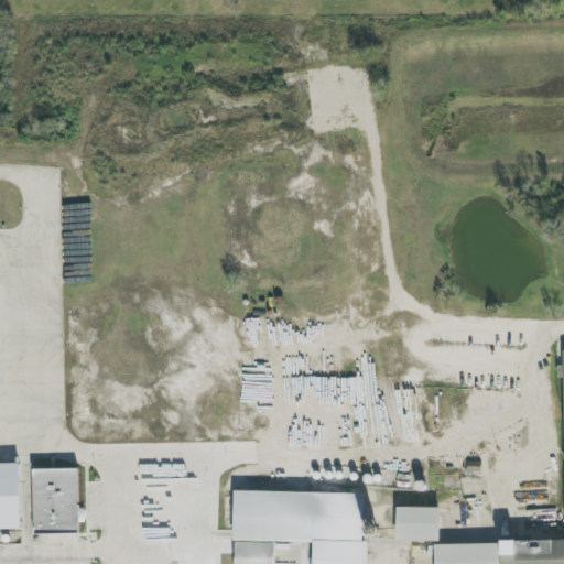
[(0,464),(0,530),(22,530),(21,464),(0,464)]
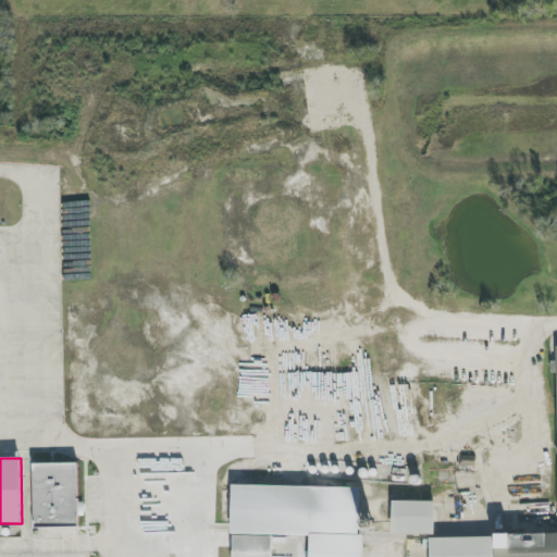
[(33,465),(34,527),(79,525),(77,463),(33,465)]
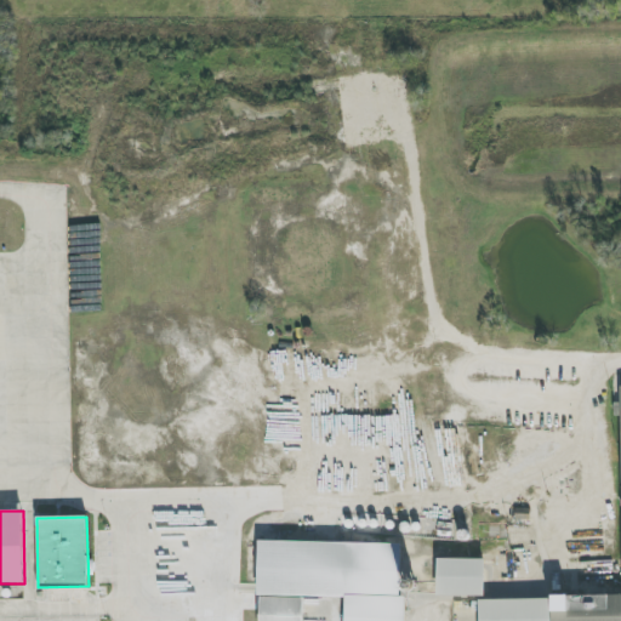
[(400,543),(260,542),(258,620),(303,620),(303,597),(346,598),(345,620),(405,620),(405,596),(400,596),(400,543)]
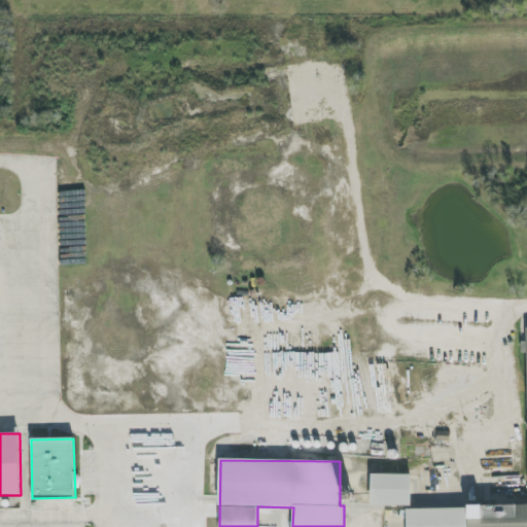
[(411,475),(371,475),(371,505),(411,505),(411,475)]
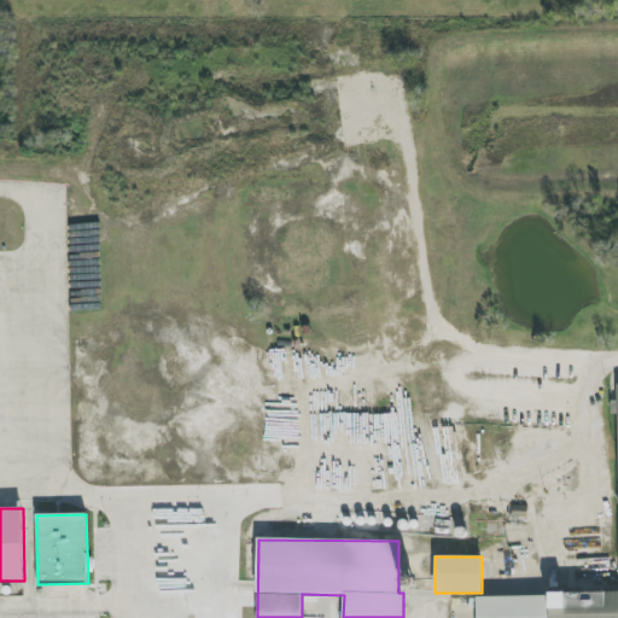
[(617,617),(617,593),(477,596),(477,617),(617,617)]
